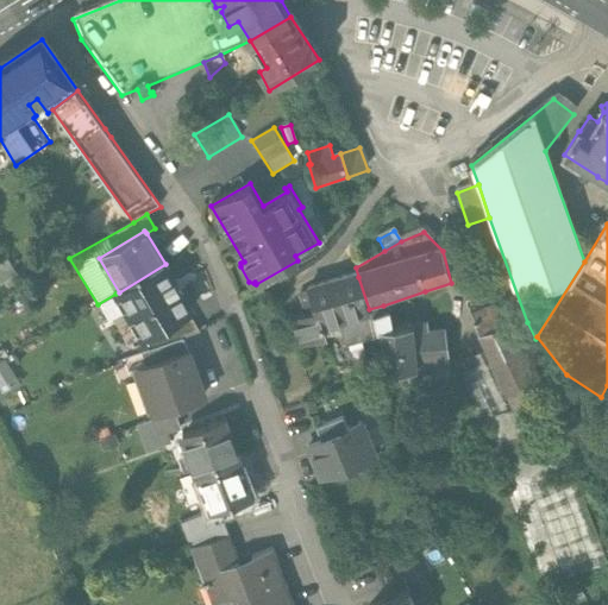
[(0,264),(0,282),(1,285),(18,276),(8,259),(0,264)]
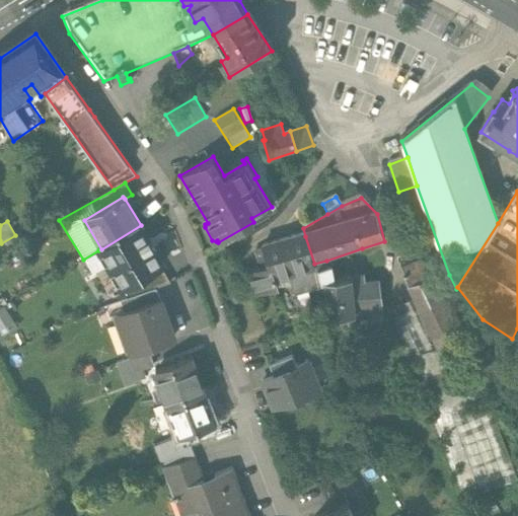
[(141,225),(101,249),(98,250),(122,290),(160,268),(163,265),(141,225)]
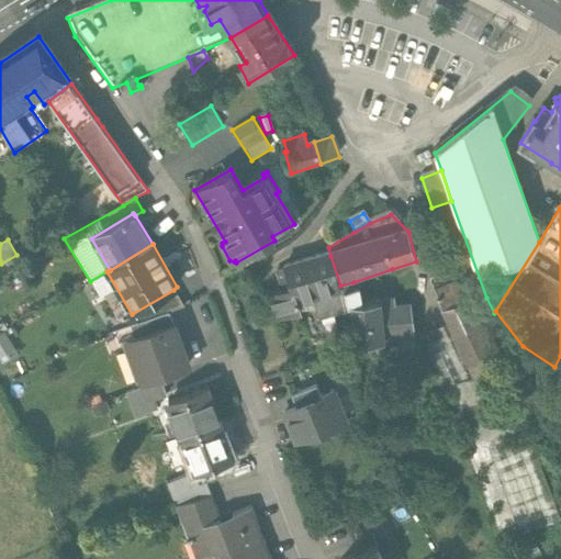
[(279,323),(301,315),(316,315),(312,302),(341,291),(340,286),(331,256),(284,270),(284,274),(277,276),(277,278),(281,295),(270,300),(279,323)]
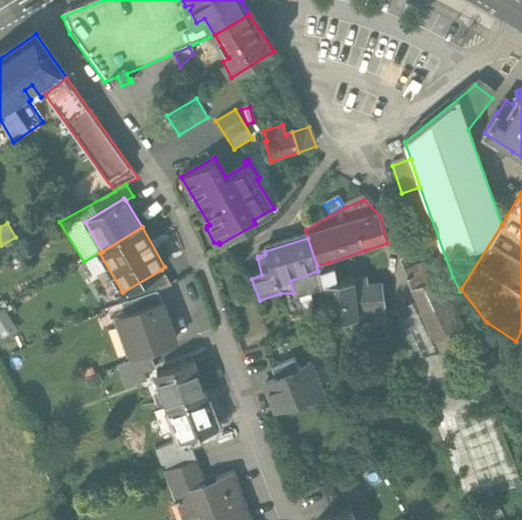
[(317,266),(318,271),(319,276),(332,272),(329,263),(317,266)]
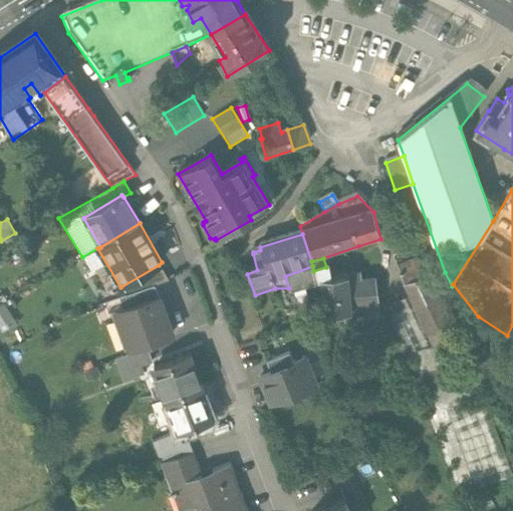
[(413,301),(435,347),(440,358),(462,348),(421,260),(400,272),(413,301)]
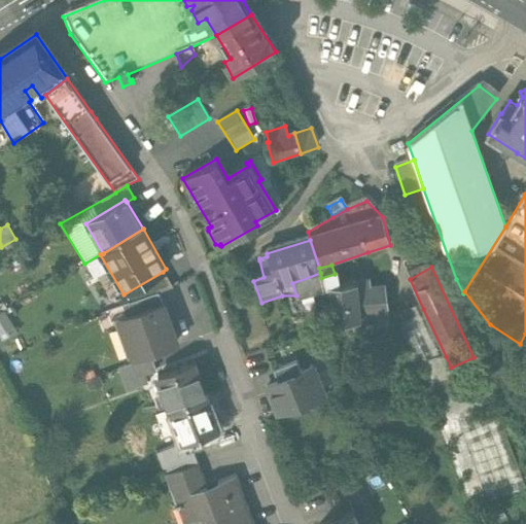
[(173,288),(163,272),(124,294),(130,305),(159,294),(173,288)]
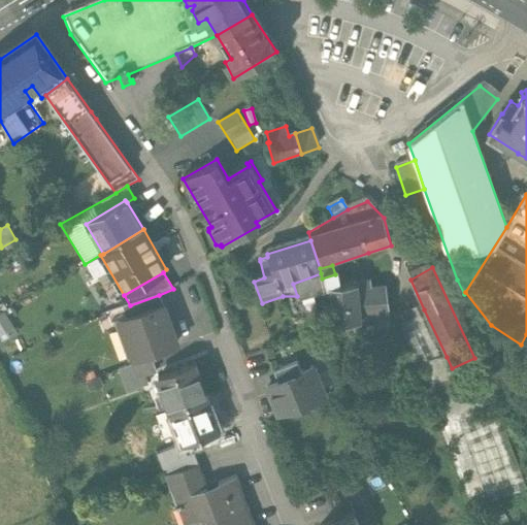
[(300,305),(326,296),(322,279),(321,273),(293,284),(297,296),(300,305)]
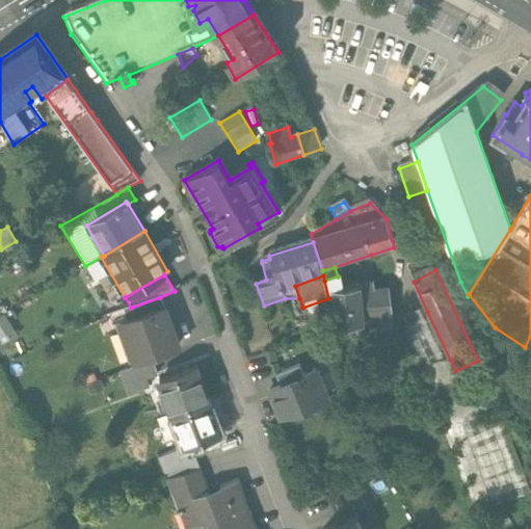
[(374,296),(373,288),(343,293),(340,275),(338,276),(324,281),(328,298),(333,297),(339,333),(363,328),(363,325),(393,322),(390,294),(374,296)]
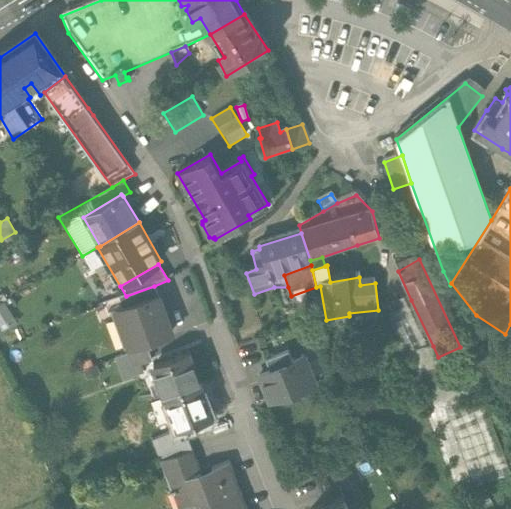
[(119,299),(124,310),(158,297),(154,286),(126,296),(119,299)]
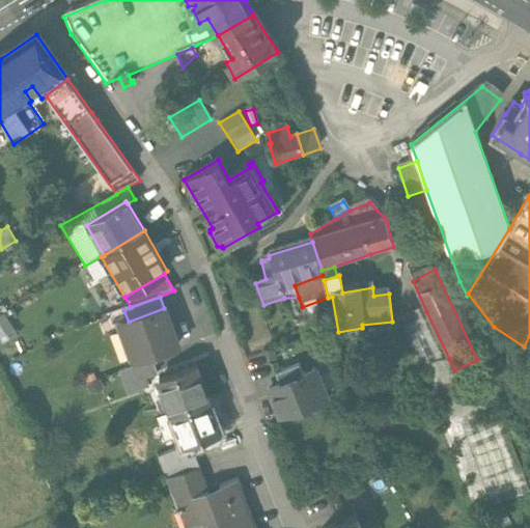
[(129,322),(121,325),(135,363),(178,348),(164,308),(129,322)]
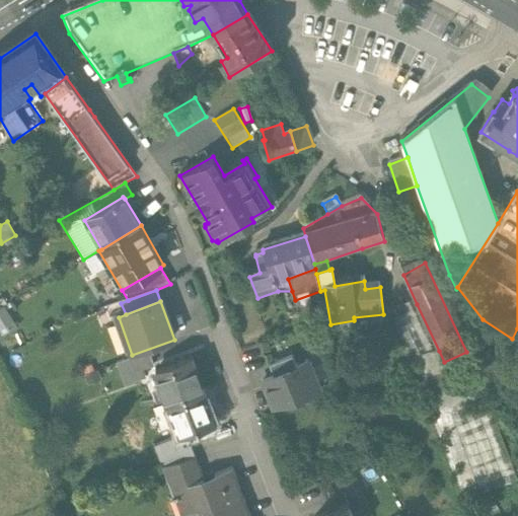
[(392,314),(405,365),(439,351),(417,304),(392,314)]
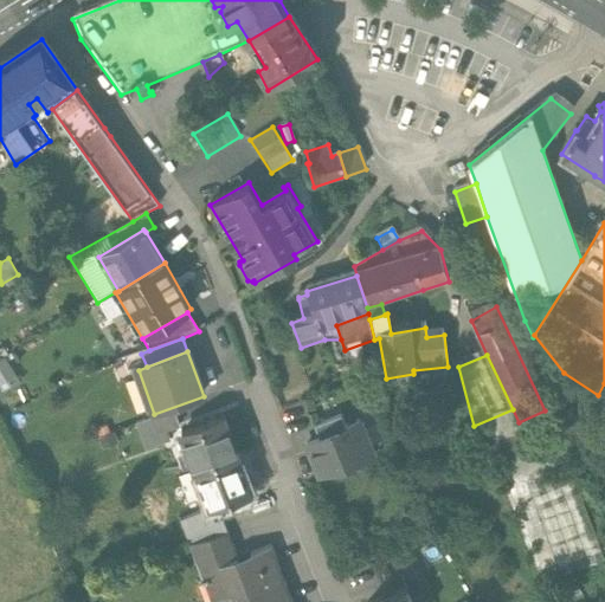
[(0,389),(1,392),(19,381),(5,357),(0,360),(0,389)]
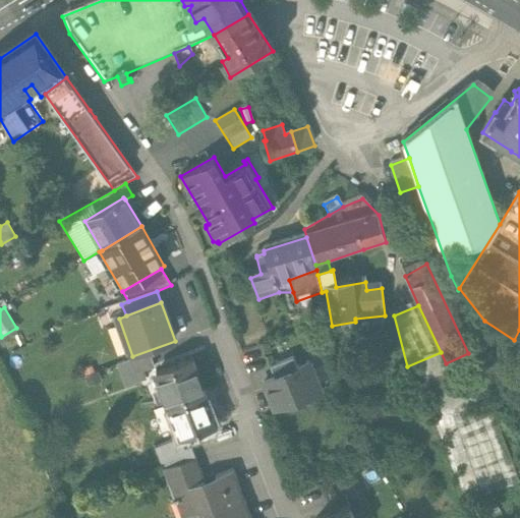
[(148,355),(117,366),(125,389),(146,381),(142,372),(153,368),(148,355)]
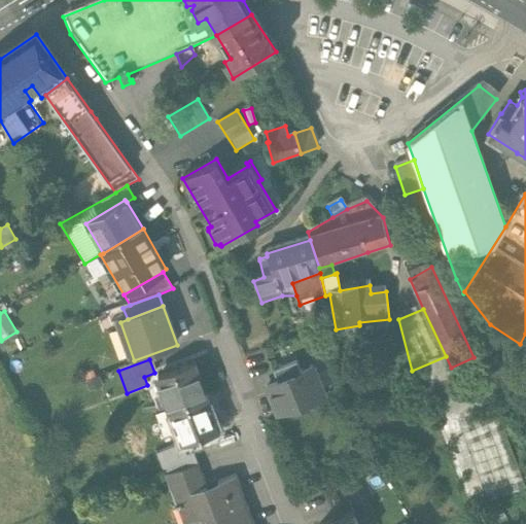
[(159,381),(171,414),(206,400),(197,378),(198,378),(194,368),(159,381)]
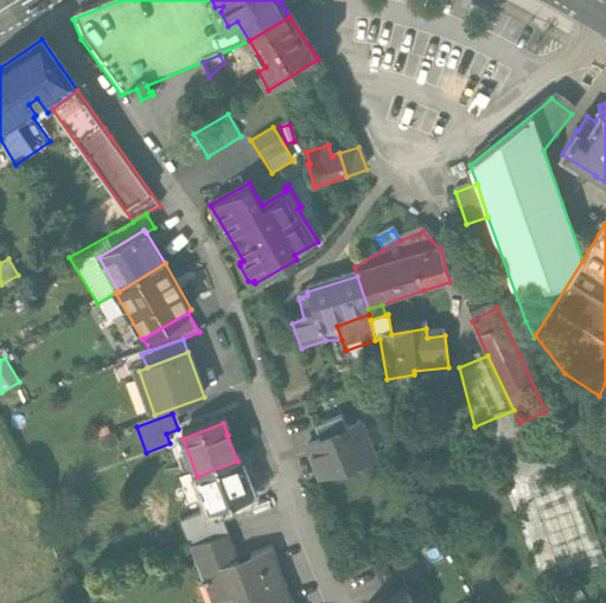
[(374,460),(361,428),(308,449),(321,482),(374,460)]
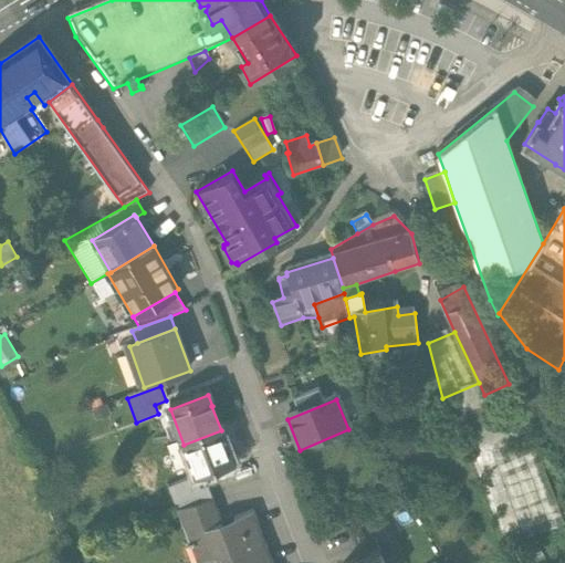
[(230,456),(221,430),(184,445),(197,480),(236,466),(231,455),(230,456)]
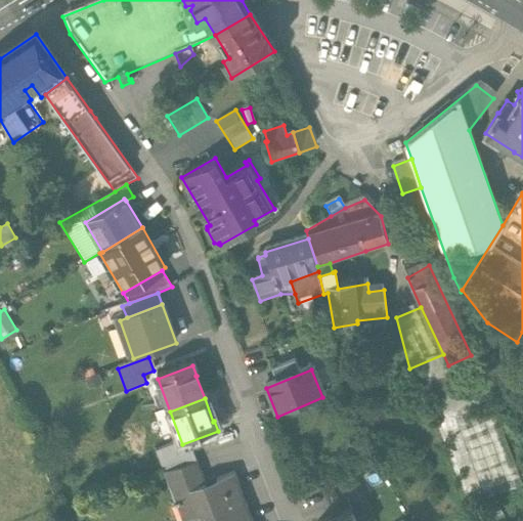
[(522,485),(493,407),(451,422),(450,416),(437,422),(465,510),(522,488),(522,485)]
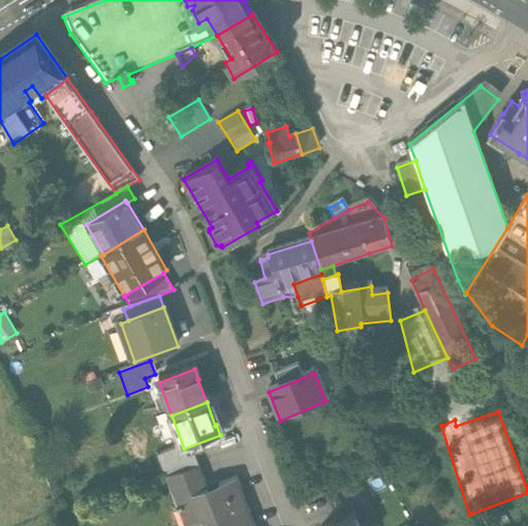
[(165,480),(171,493),(204,481),(198,468),(165,480)]
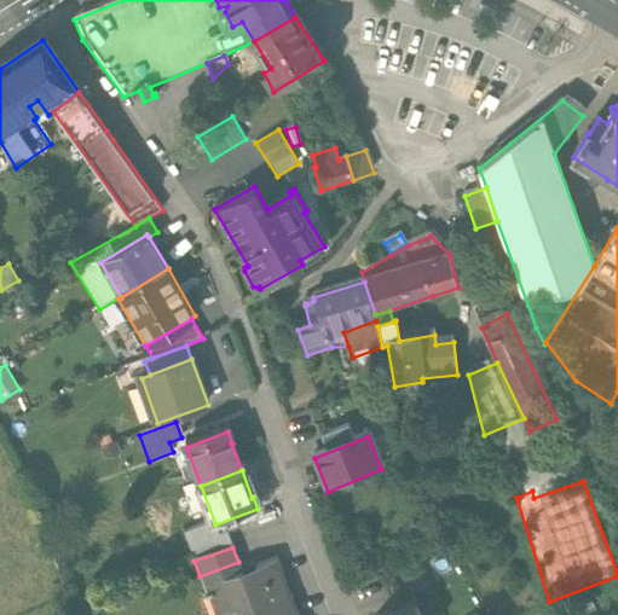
[(243,575),(238,562),(200,576),(214,614),(231,608),(234,614),(298,614),(277,562),(243,575)]
